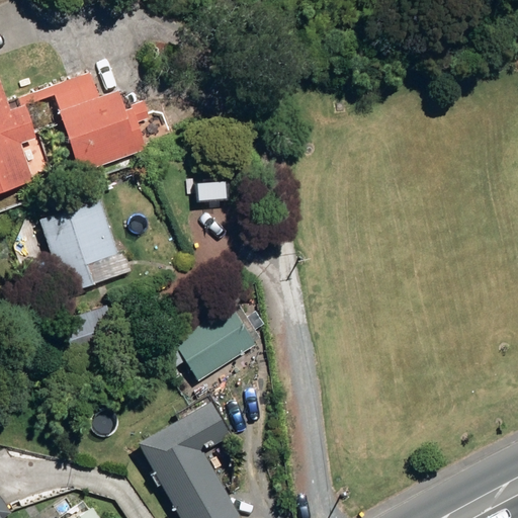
[(47,87),(79,172),(146,147),(136,122),(148,117),(142,100),(120,107),(113,88),(97,94),(89,71),(47,87)]
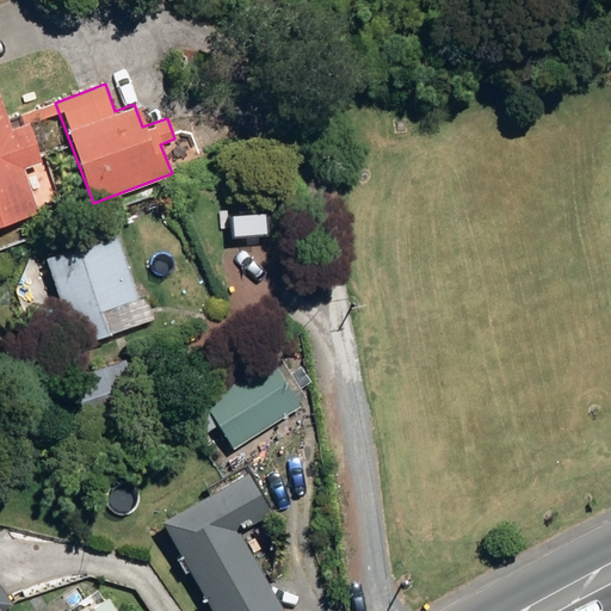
[(0,224),(38,210),(23,167),(39,161),(24,119),(7,127),(0,105),(0,224)]
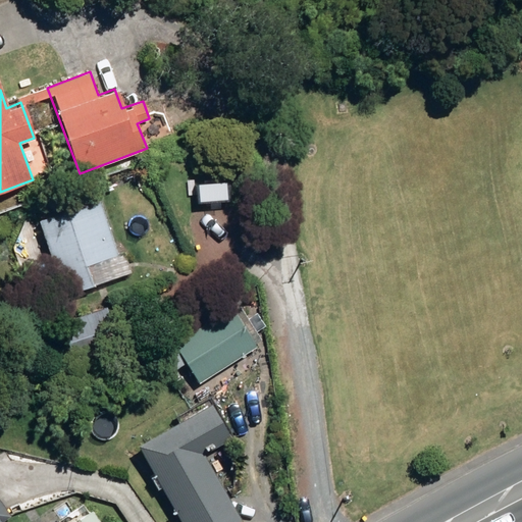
[(38,219),(64,296),(129,273),(122,251),(118,253),(99,199),(38,219)]
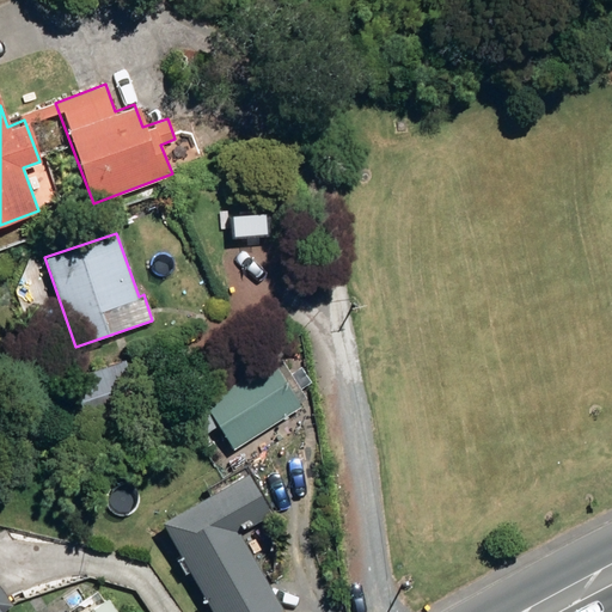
[(204,399),(234,447),(299,405),(298,403),(306,398),(280,359),(273,363),(269,359),(204,399)]
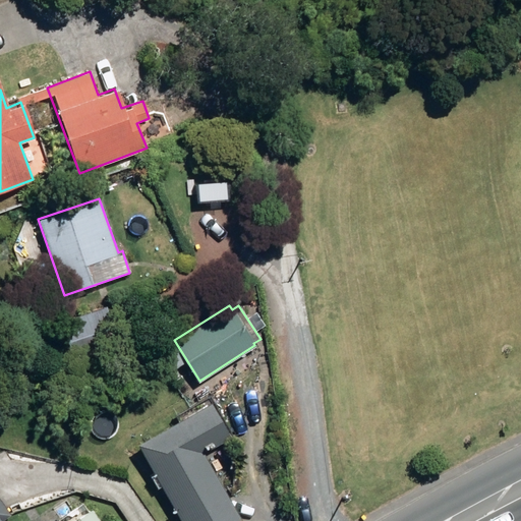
[(58,324),(69,360),(119,345),(108,307),(58,324)]
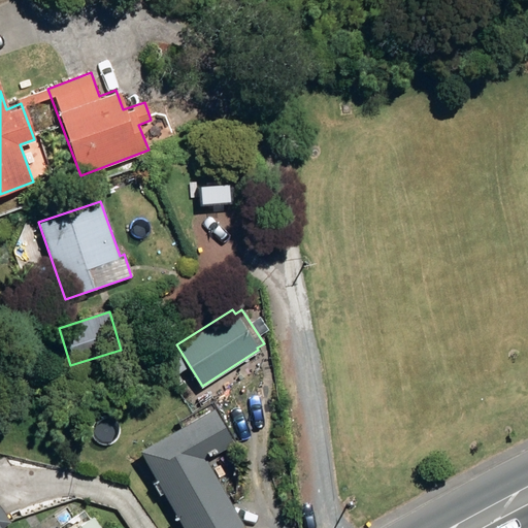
[(138,451),(184,527),(241,527),(244,526),(205,459),(233,442),(212,407),(180,426),(175,418),(161,426),(166,435),(138,451)]
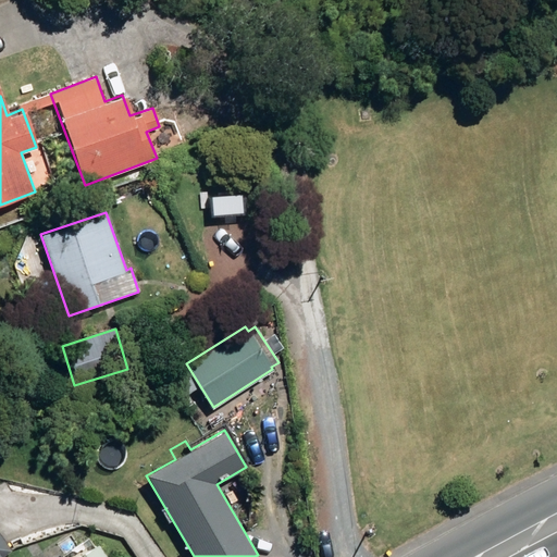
[(0,556),(9,556),(13,554),(0,535),(0,556)]
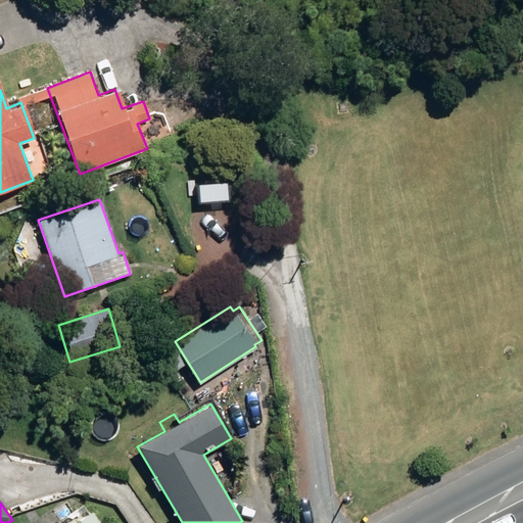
[(99,522),(91,511),(73,522),(99,522)]
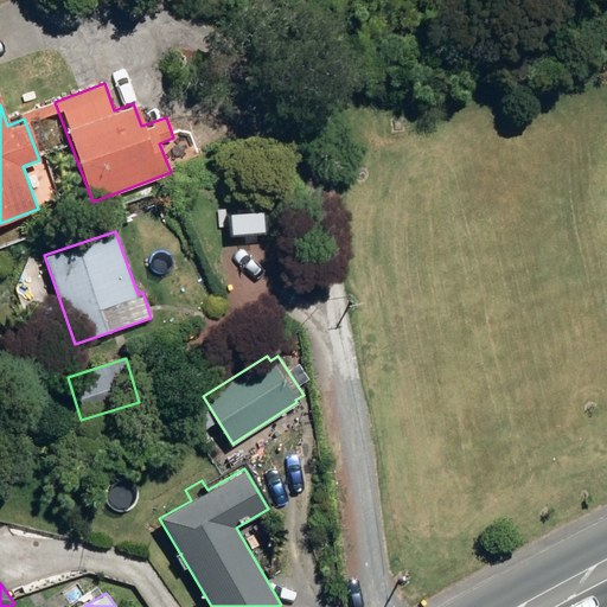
All buildings are outlined.
